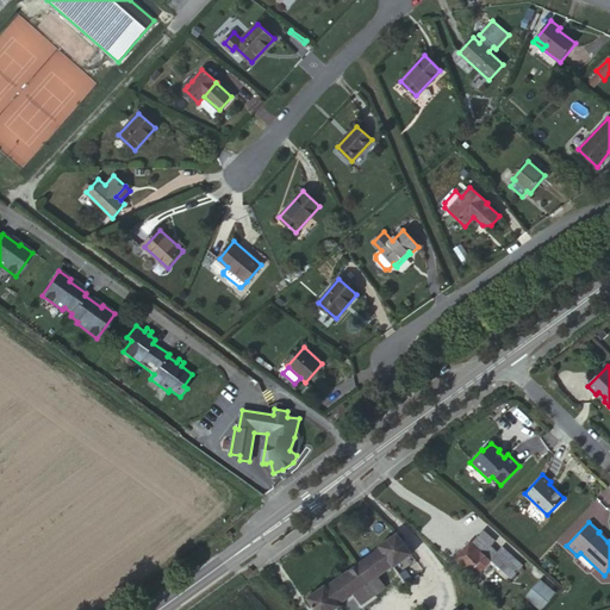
[(483,531),(478,537),(490,547),(495,541),(483,531)]
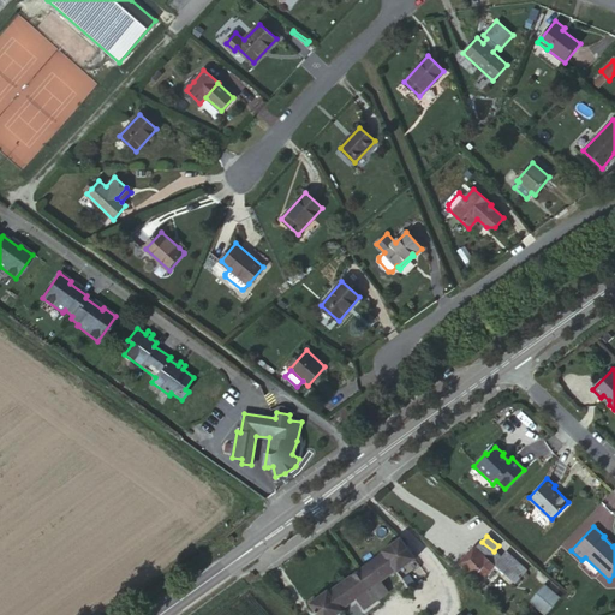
[(326,591),(309,603),(316,614),(336,614),(341,611),(340,609),(356,597),(364,609),(387,592),(380,580),(395,569),(396,572),(416,559),(400,538),(381,550),(383,553),(328,592),(326,591)]
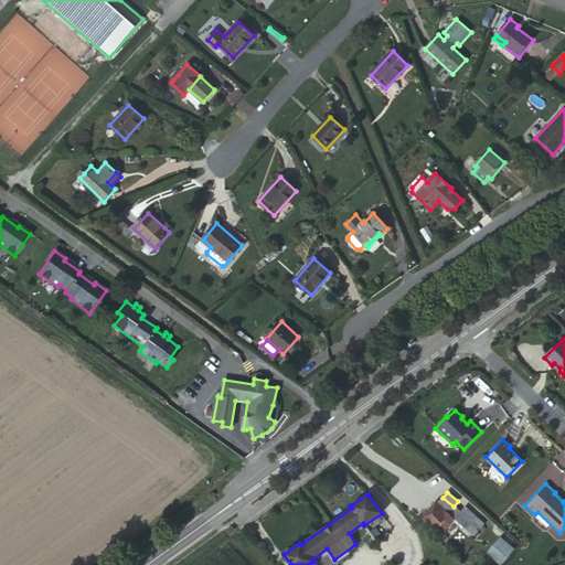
[(454,507),(443,498),(437,504),(435,503),(422,519),(441,535),(456,520),(476,536),(486,523),(466,507),(461,512),(454,507)]
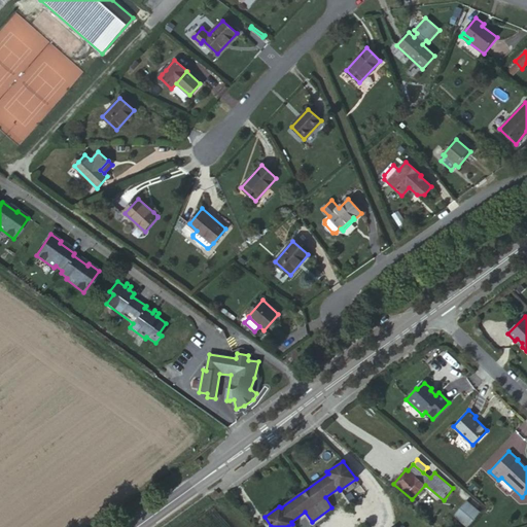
[(480,512),(466,501),(454,516),(467,526),(480,512)]
